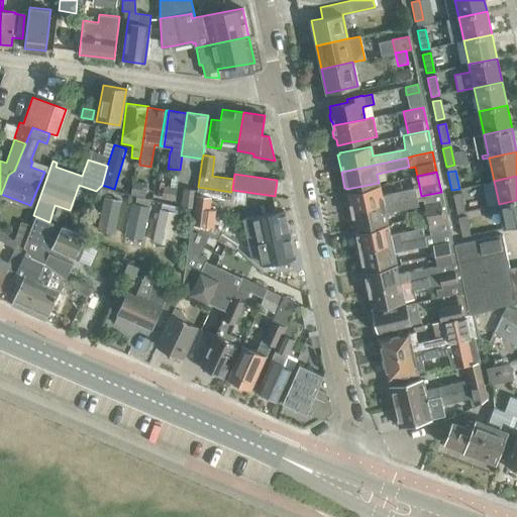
[(484,182),(488,203),(497,201),(493,180),(484,182)]
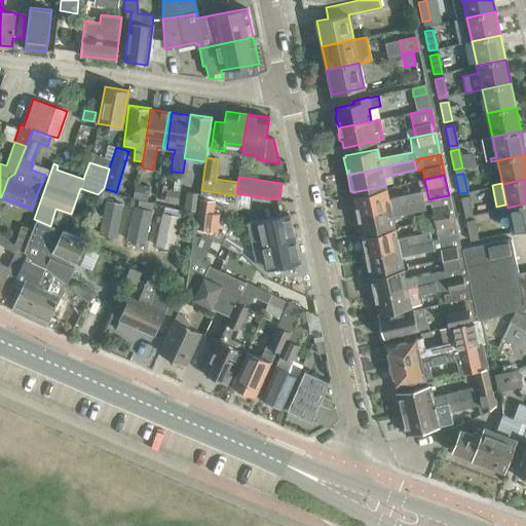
[(135,186),(133,198),(147,200),(148,188),(135,186)]
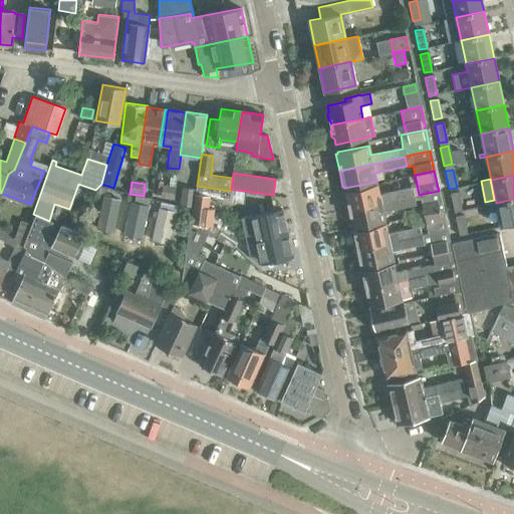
[(345,203),(347,202),(349,210),(415,197),(415,196),(413,187),(378,194),(376,185),(345,192),(346,196),(344,196),(345,203)]
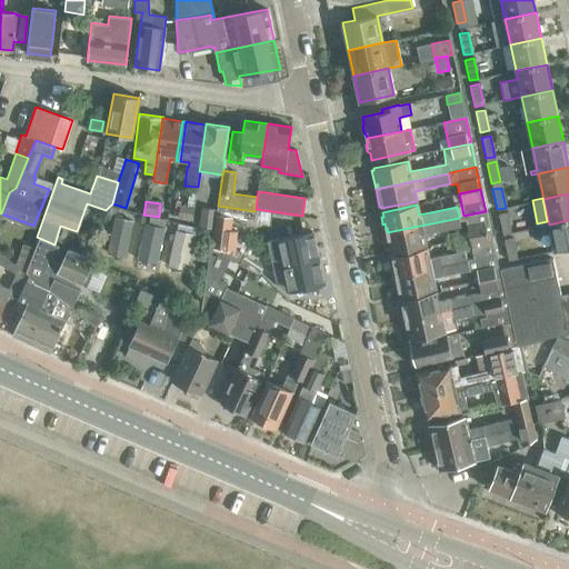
[(178,218),(192,220),(195,208),(180,206),(178,218)]
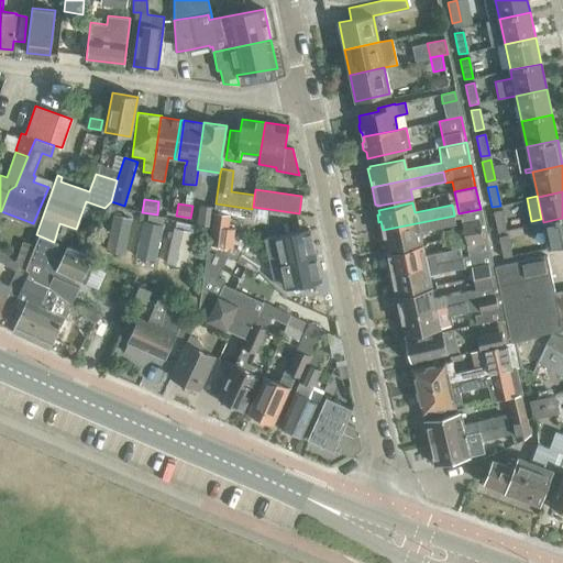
[(216,203),(214,212),(212,224),(228,228),(230,214),(235,214),(235,217),(251,219),(252,209),(216,203)]
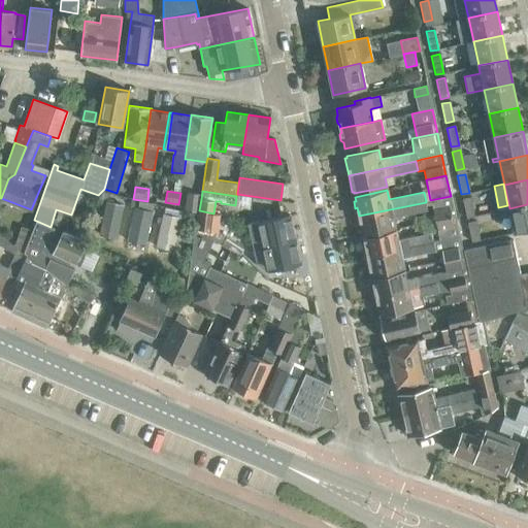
[(198,211),(200,195),(189,193),(186,209),(198,211)]
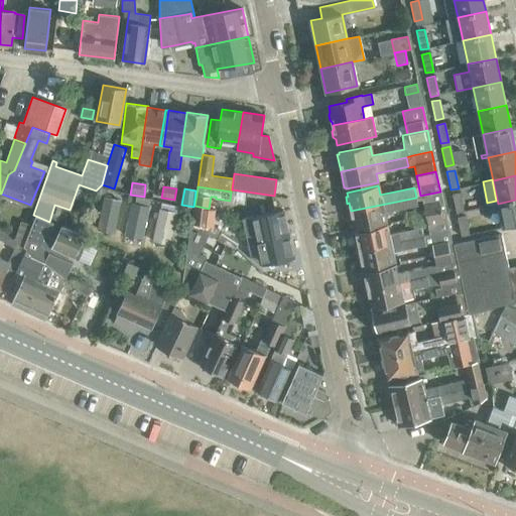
[(235,191),(234,203),(244,204),(245,192),(235,191)]
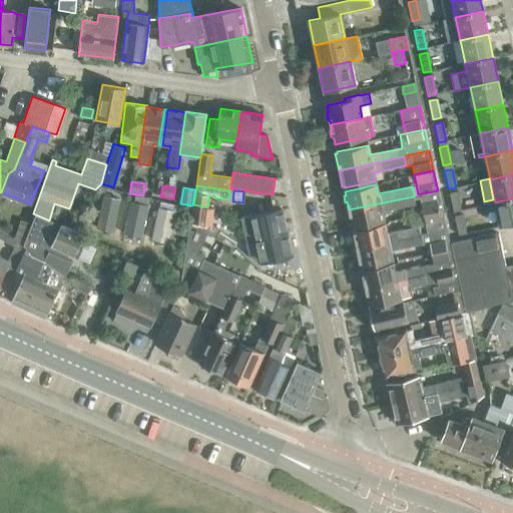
[(423,213),(442,209),(438,190),(418,194),(414,195),(414,196),(414,199),(419,198),(423,213)]
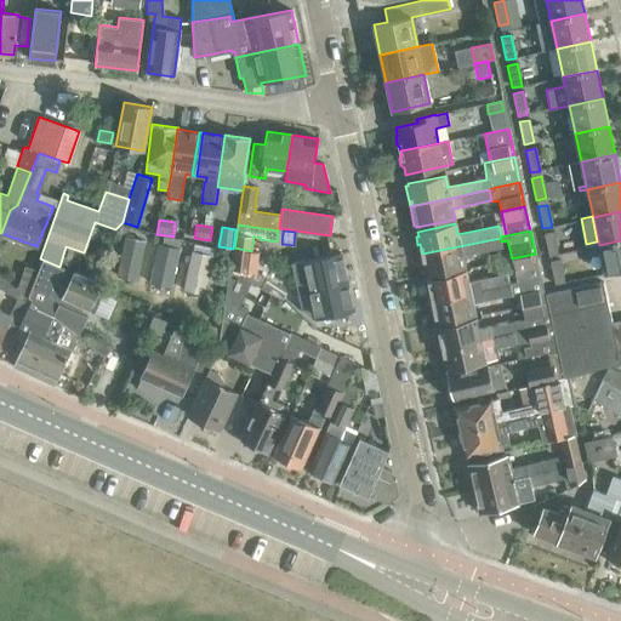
[(557,255),(553,232),(543,234),(548,256),(557,255)]
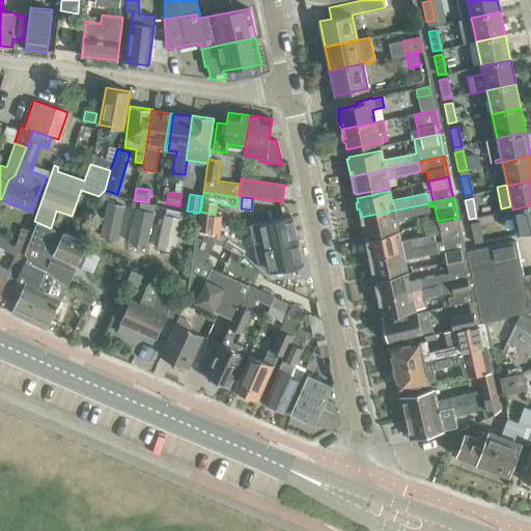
[(123,206),(108,203),(101,235),(117,240),(123,206)]
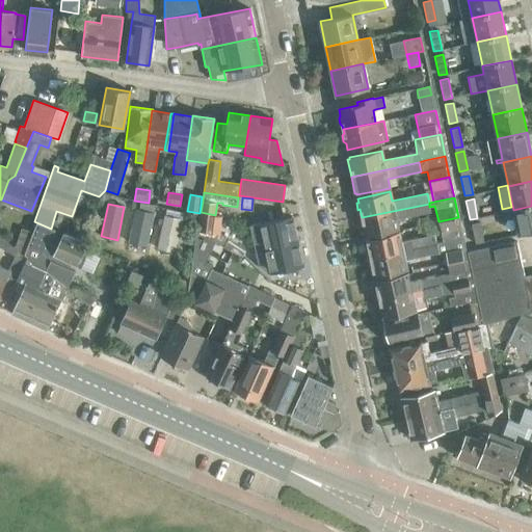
[(429,207),(429,204),(362,217),(363,224),(361,224),(363,232),(365,231),(366,235),(398,229),(396,219),(430,212),(429,207)]
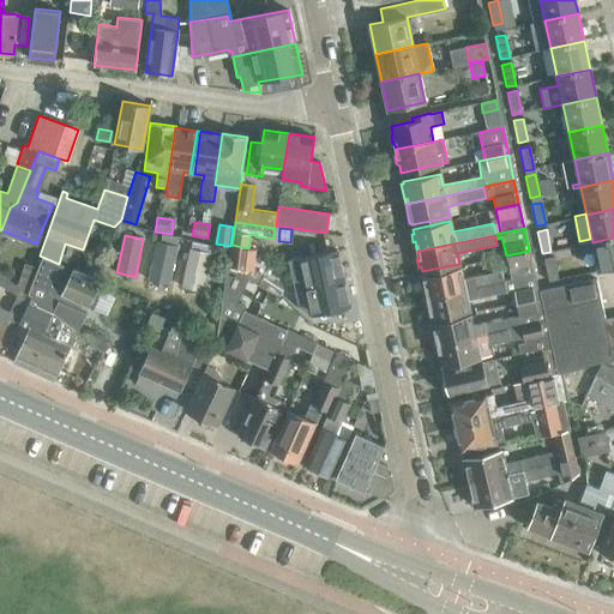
[(613,266),(613,238),(593,242),(599,271),(613,266)]
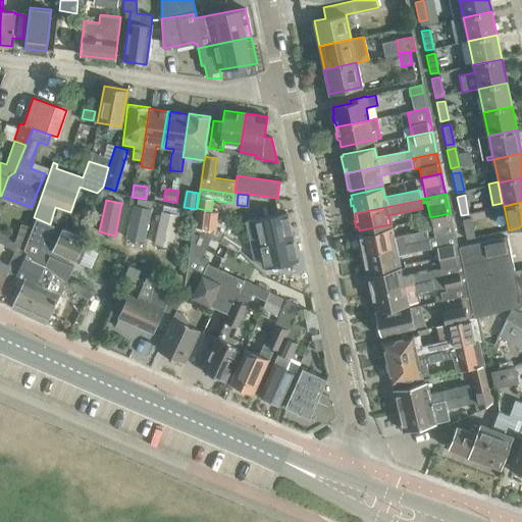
[(150,209),(134,206),(127,238),(144,241),(150,209)]
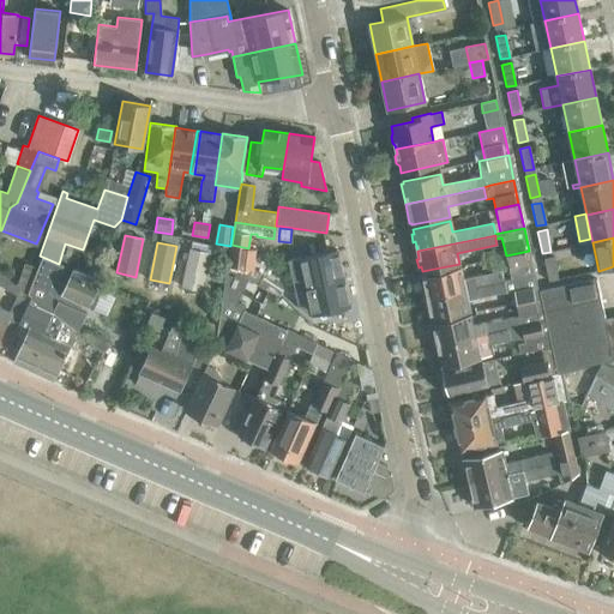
[(254,264),(246,262),(248,248),(232,245),(228,270),(235,274),(248,280),(258,284),(262,278),(253,275),(254,264)]
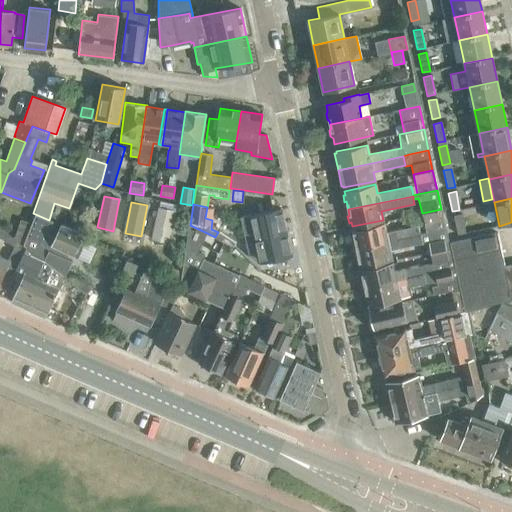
[(175,211),(159,207),(152,239),(165,241),(168,227),(171,228),(175,211)]
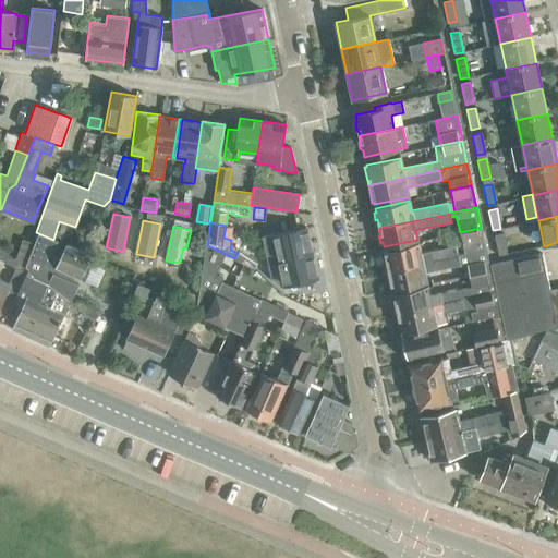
[(273,234),(262,237),(268,264),(278,262),(278,261),(312,253),(306,227),(273,234)]
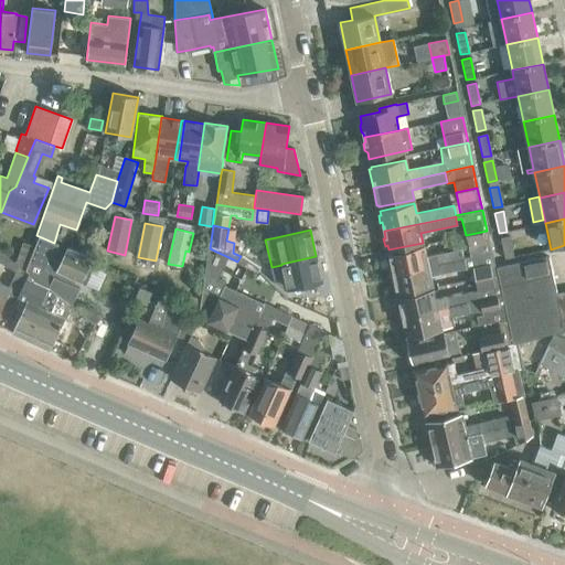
[(470,257),(491,252),(487,231),(466,235),(470,257)]
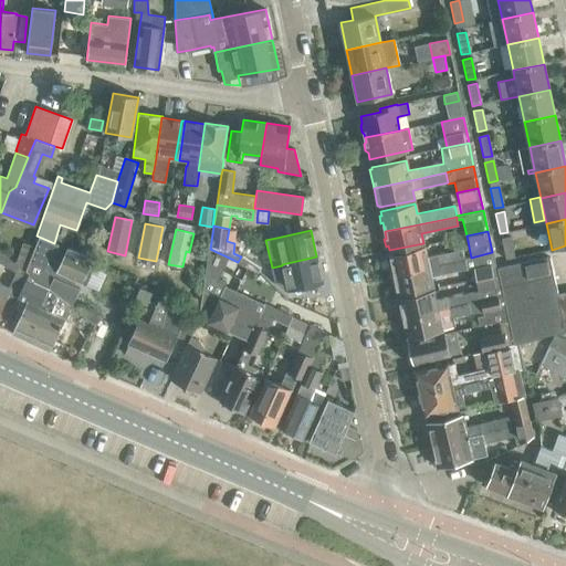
[(67,249),(61,262),(51,258),(56,244),(54,243),(39,237),(25,271),(29,273),(48,287),(71,305),(79,289),(72,285),(74,280),(81,283),(82,281),(85,283),(92,270),(87,268),(92,259),(67,249)]
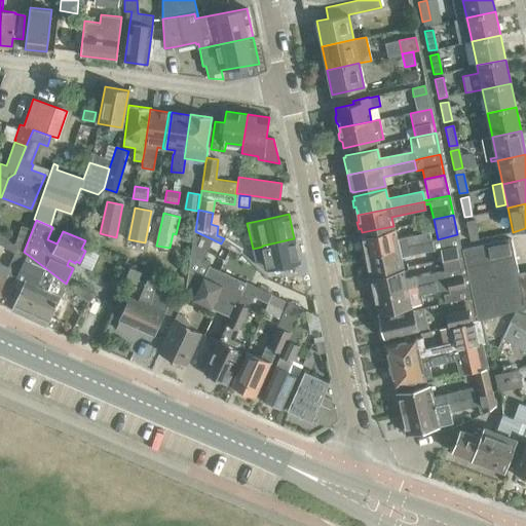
[(468,240),(477,238),(473,220),(465,222),(468,240)]
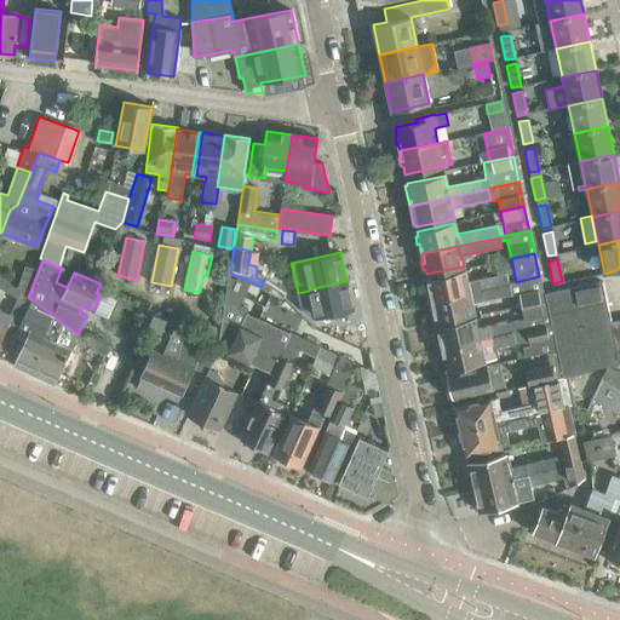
[(28,294),(36,270),(24,265),(17,286),(28,294)]
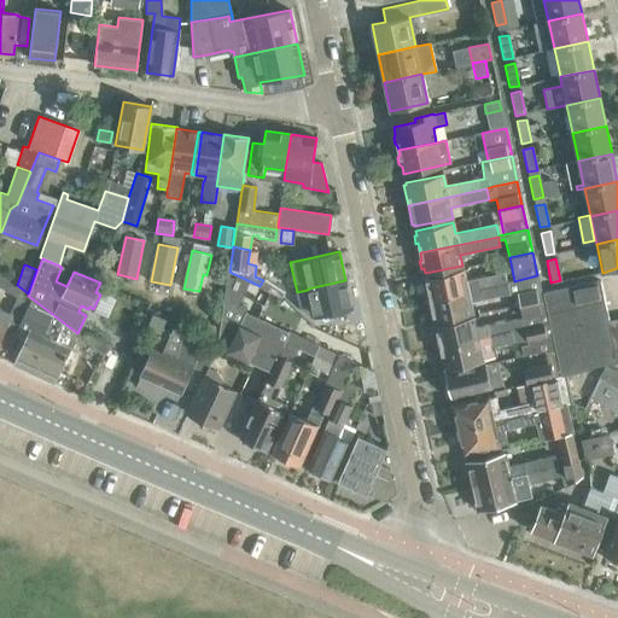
[(426,291),(429,291),(430,299),(479,289),(506,284),(506,283),(503,273),(465,280),(464,270),(425,278),(426,283),(424,284),(426,291)]
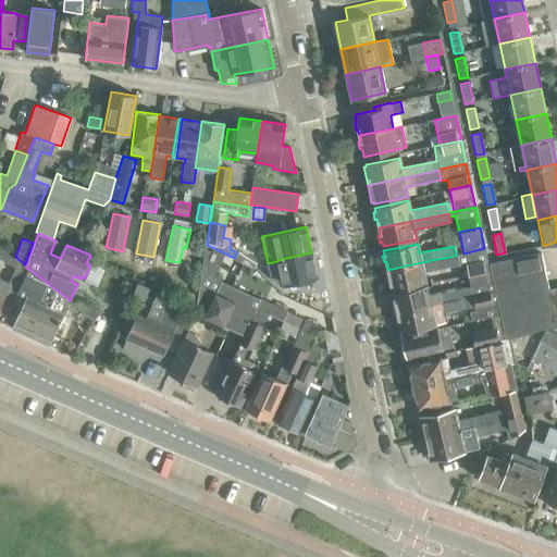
[(213,248),(212,250),(205,247),(199,284),(215,292),(221,281),(214,277),(225,254),(213,248)]
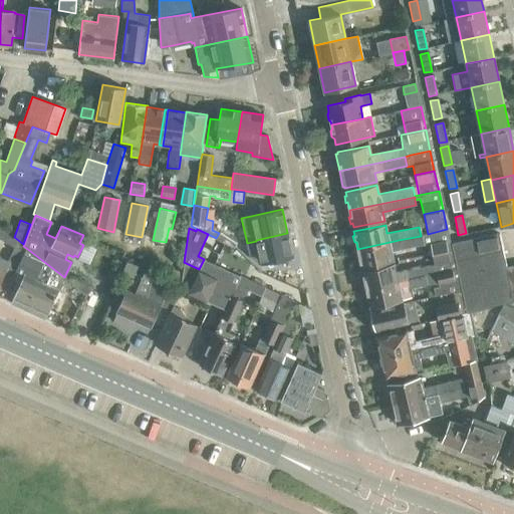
[(10,283),(15,270),(18,266),(17,266),(26,248),(23,246),(0,229),(0,238),(15,246),(8,261),(0,256),(0,287),(6,290),(10,283)]
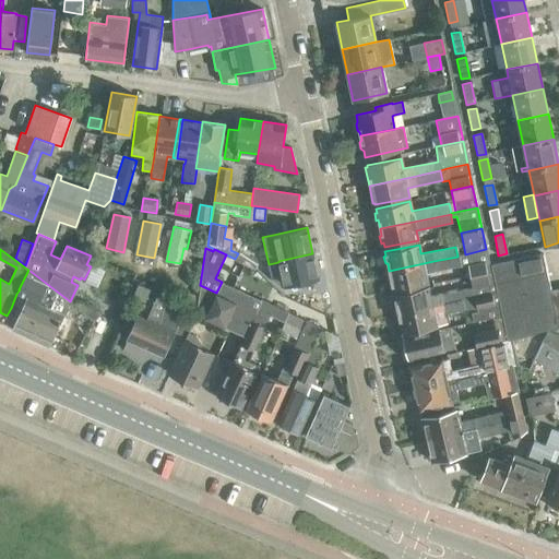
[(491,272),(486,249),(465,254),(458,256),(458,257),(460,266),(460,269),(467,266),(470,276),(491,272)]
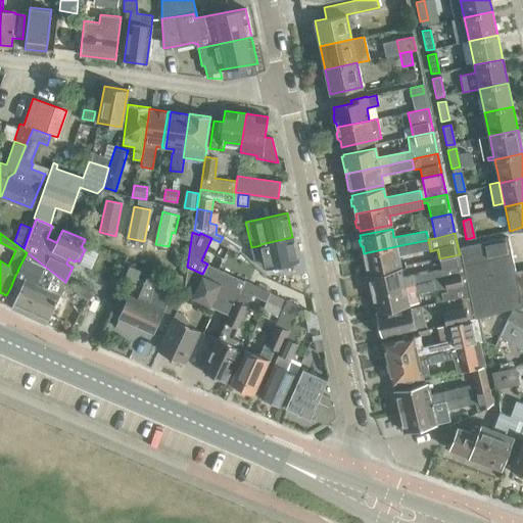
[(260,245),(251,247),(254,260),(264,269),(266,269),(298,262),(292,237),(260,244),(260,245)]
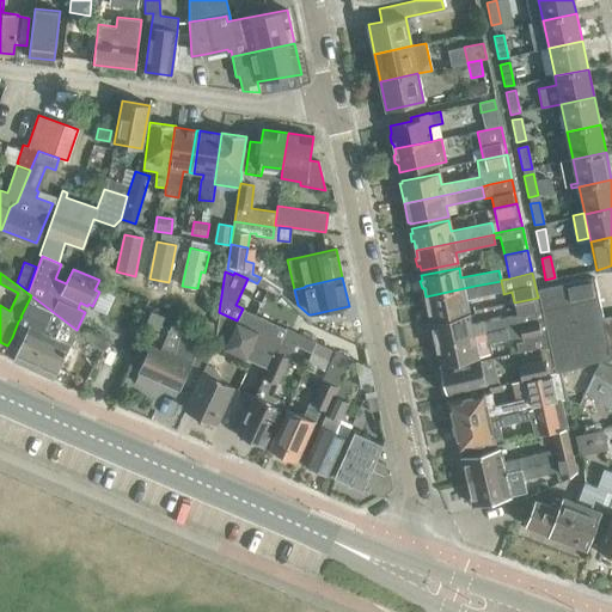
[(593,277),(537,289),(556,372),(583,366),(599,361),(611,359),(611,314),(603,318),(593,277)]
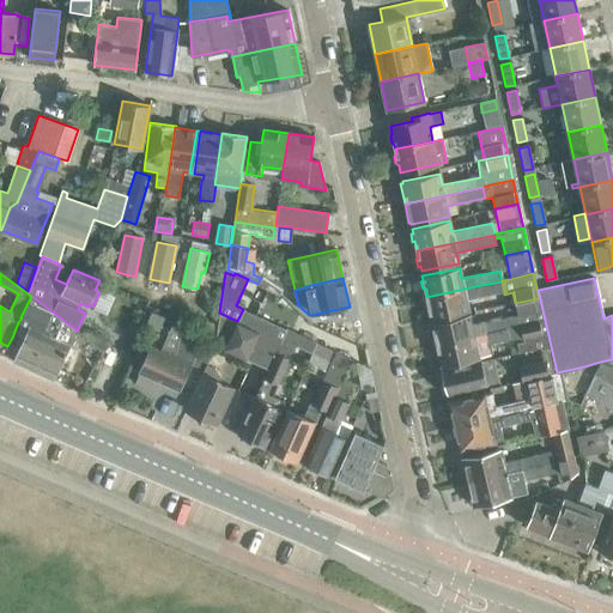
[(502,281),(475,286),(426,297),(429,305),(426,307),(428,314),(430,314),(431,319),(468,310),(466,299),(478,297),(504,292),(502,281)]
